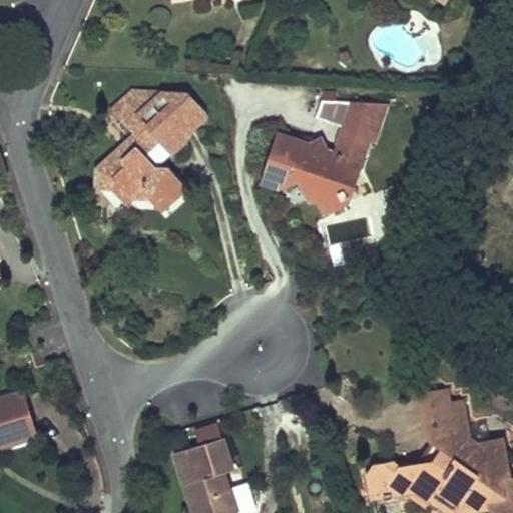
[(154,188),(170,205),(187,189),(168,167),(157,166),(148,157),(147,152),(147,140),(155,132),(162,139),(170,148),(183,136),(181,135),(191,133),(195,129),(193,117),(206,115),(207,113),(189,95),(135,92),(114,110),(114,117),(123,116),(136,136),(136,147),(123,159),(112,157),(99,169),(98,186),(114,187),(121,196),(133,187),(154,188)]
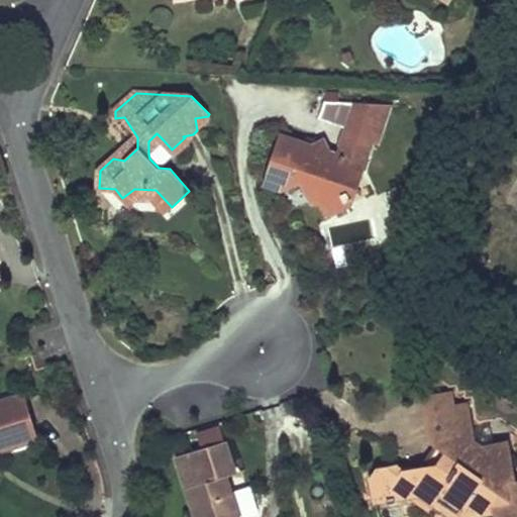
[(312,146),(283,136),(266,181),(283,188),(303,180),(312,199),(324,203),(328,213),(351,204),(341,183),(360,175),(373,141),(378,143),(390,107),(327,106),(321,124),(346,132),(339,156),(331,159),(322,141),(312,146)]
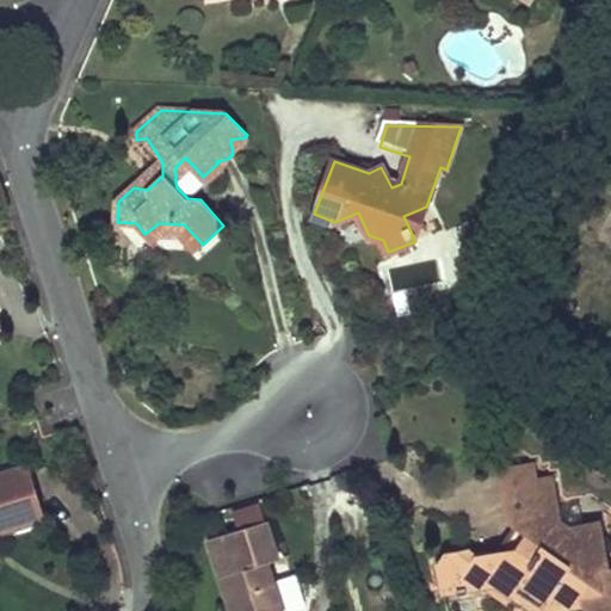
[(246,137),(230,140),(233,154),(247,141),(246,137)]
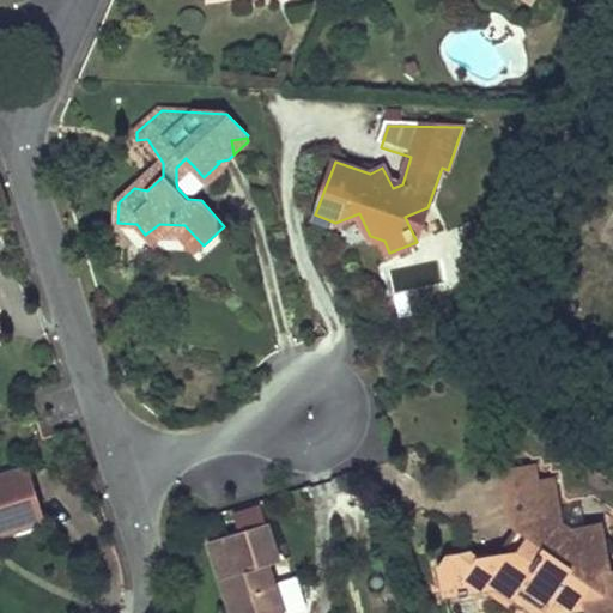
[(176,168),(176,182),(194,167),(186,158),(176,168)]
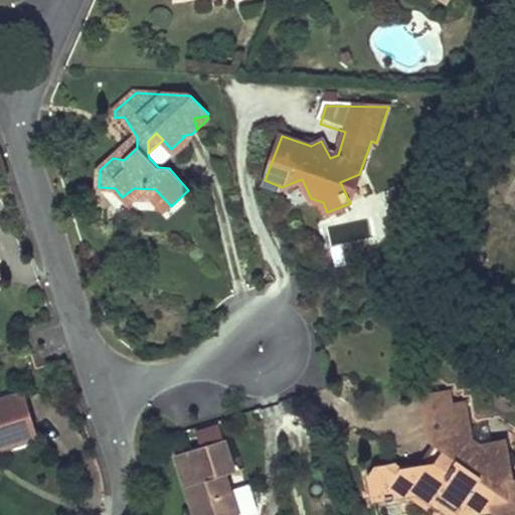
[(137,137),(113,158),(124,160),(137,148),(137,137)]
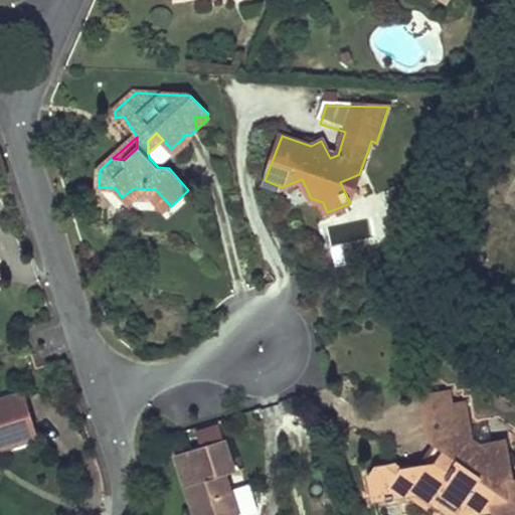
[(184,137),(171,149),(175,153),(188,142),(184,137)]
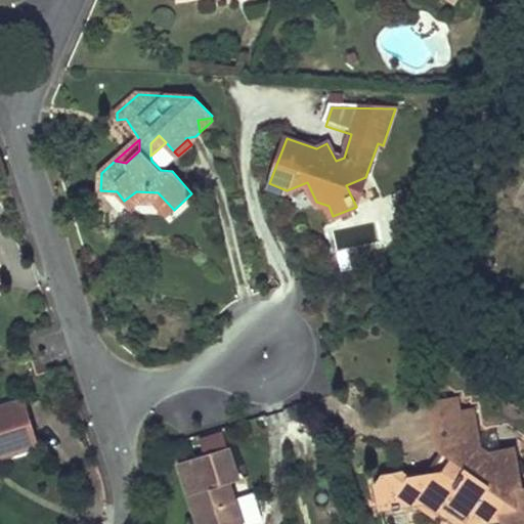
[(346,185),(356,207),(365,177),(346,185)]
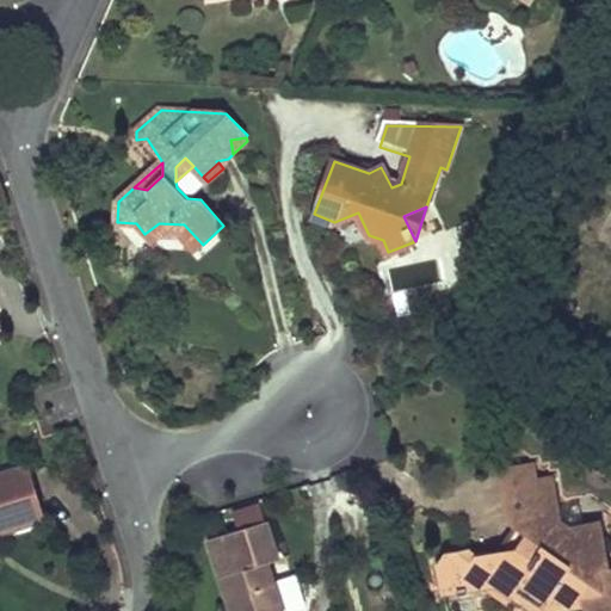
[(183,239),(195,252),(203,245),(184,224),(159,223),(144,234),(152,242),(159,238),(183,239)]
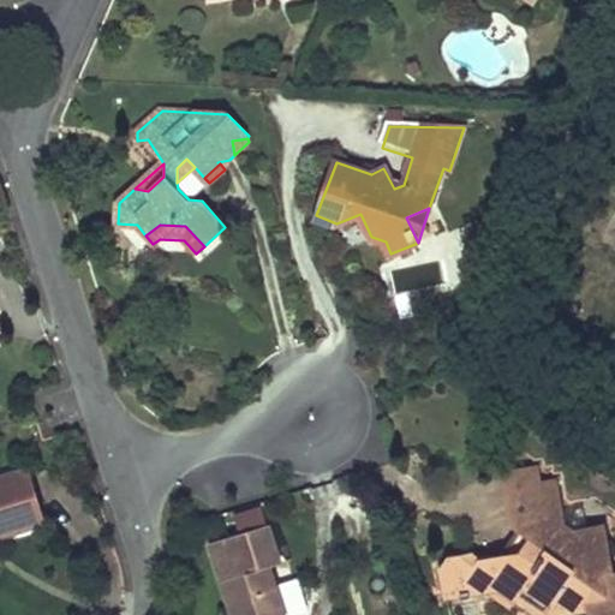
[(499,473),(503,490),(543,483),(539,465),(499,473)]
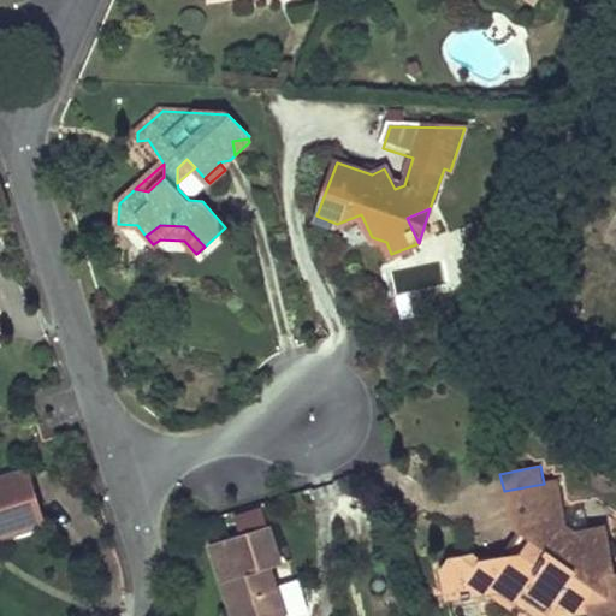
[(0,538),(43,525),(27,469),(0,478),(0,538)]
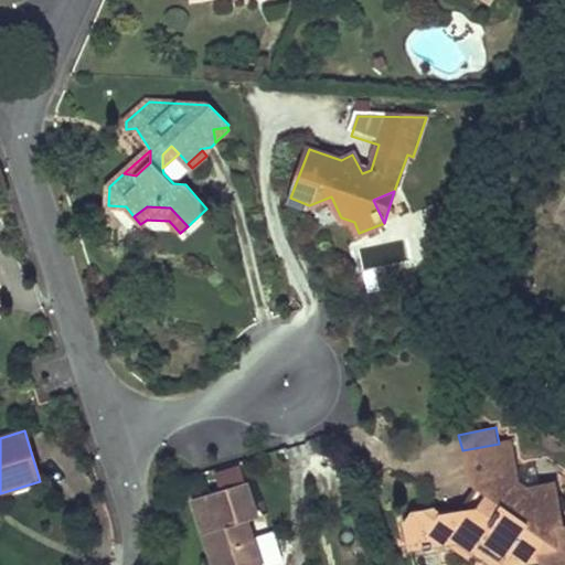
[(403,522),(408,551),(444,544),(457,542),(473,554),(483,541),(520,564),(535,561),(540,564),(564,564),(564,524),(555,481),(530,487),(521,479),(514,440),(499,444),(462,450),(469,482),(479,489),(486,494),(479,505),(466,508),(441,511),(433,508),(411,511),(403,522)]
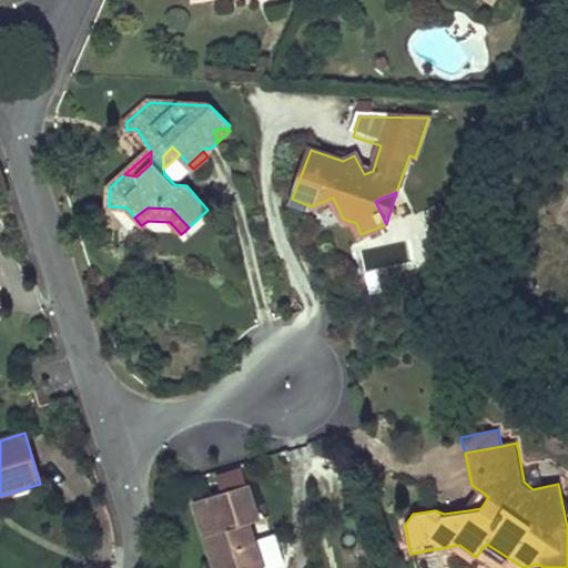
[(262,567),(247,524),(261,519),(250,485),(194,503),(215,567),(262,567)]
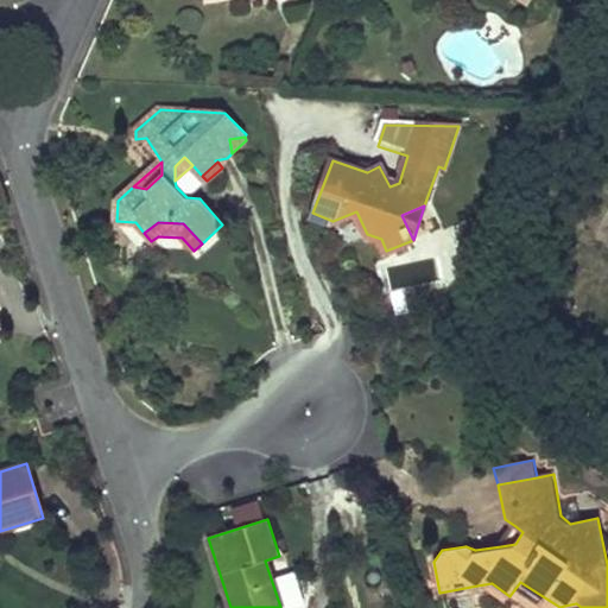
[(515,526),(501,546),(515,544),(523,532),(515,526)]
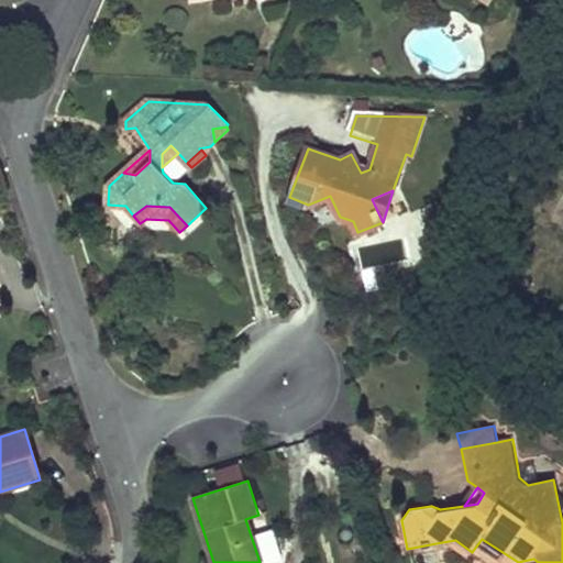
[(256,534),(264,562),(268,562),(280,560),(272,530),(256,534)]
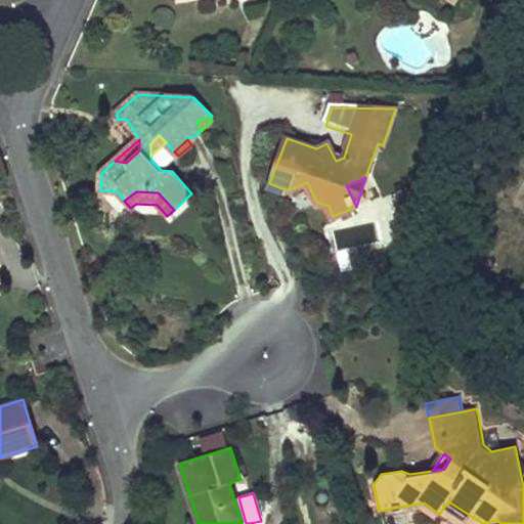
[(448,501),(439,514),(453,523),(480,523),(482,523),(448,501)]
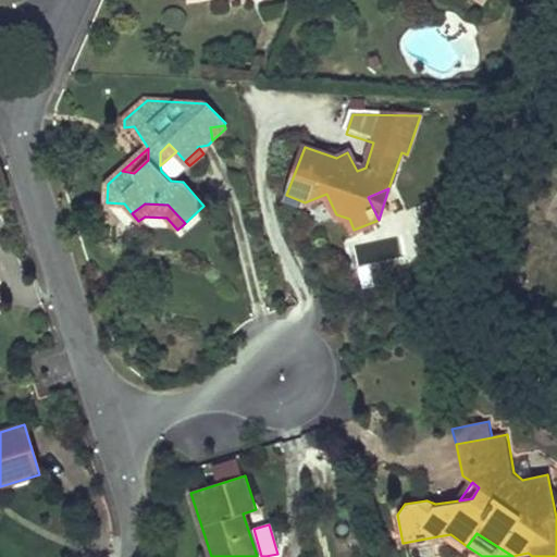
[(450,534),(437,536),(462,553),(467,546),(450,534)]
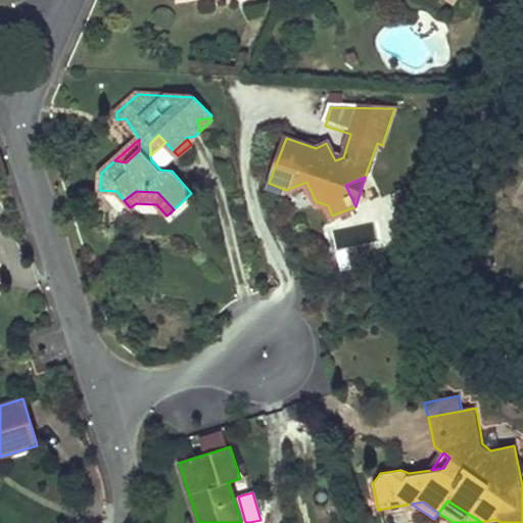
All buildings are outlined.
